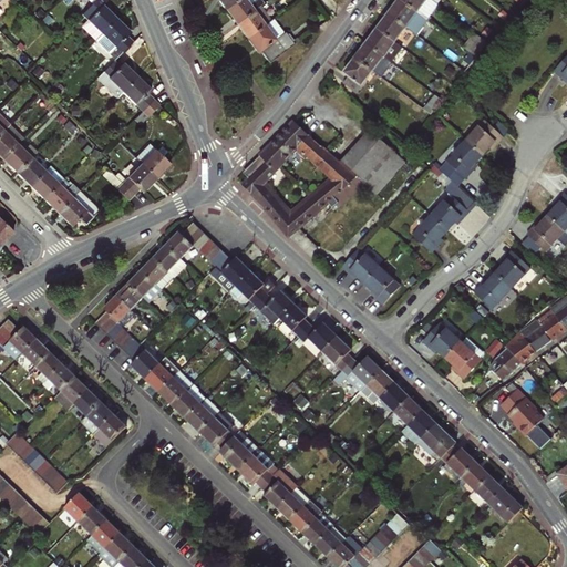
[(96,0),(94,3),(82,16),(102,34),(116,20),(103,7),(110,0),(109,0),(96,0)]
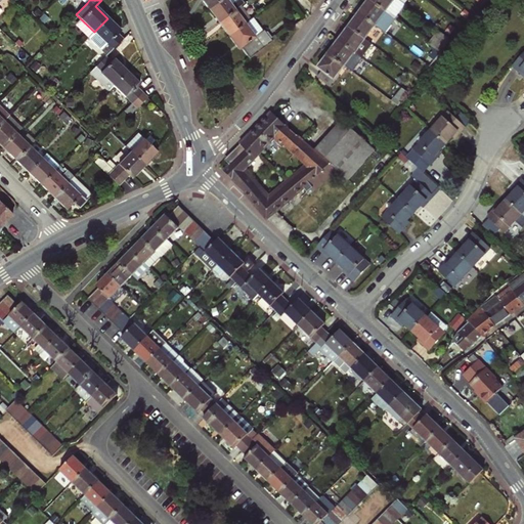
[(202,0),(209,8),(219,0),(202,0)]
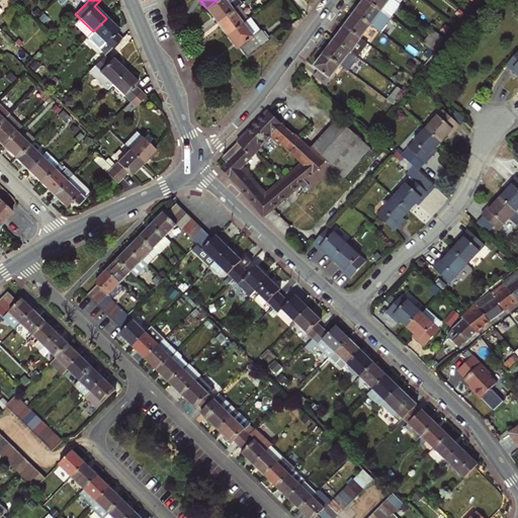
[(217,21),(232,10),(239,5),(241,3),(239,0),(234,0),(217,0),(206,8),(217,21)]
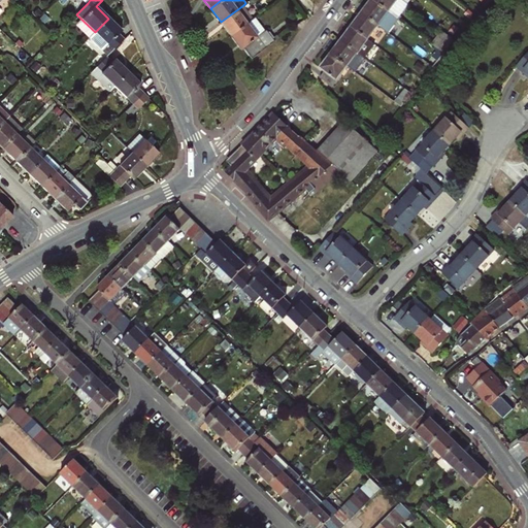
[(370,0),(361,13),(377,26),(388,11),(372,0),(370,0)]
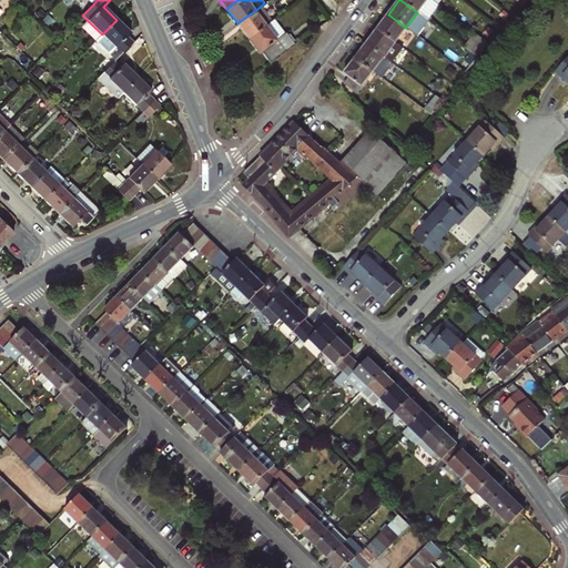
[(401,0),(417,12),(426,0),(401,0)]
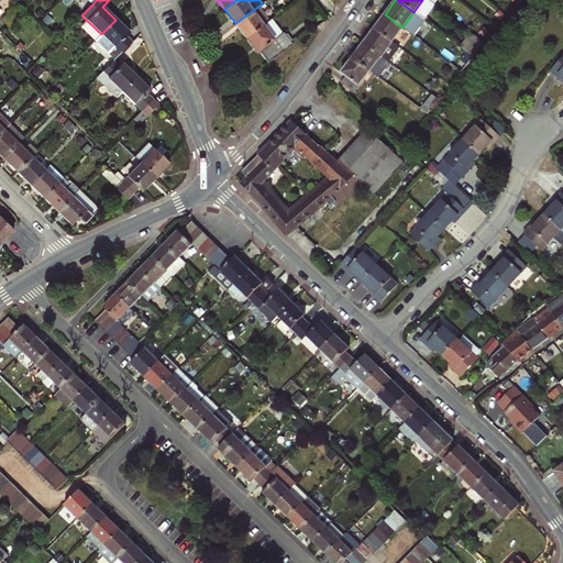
[(427,0),(422,0),(414,12),(423,20),(434,6),(433,4),(427,0)]
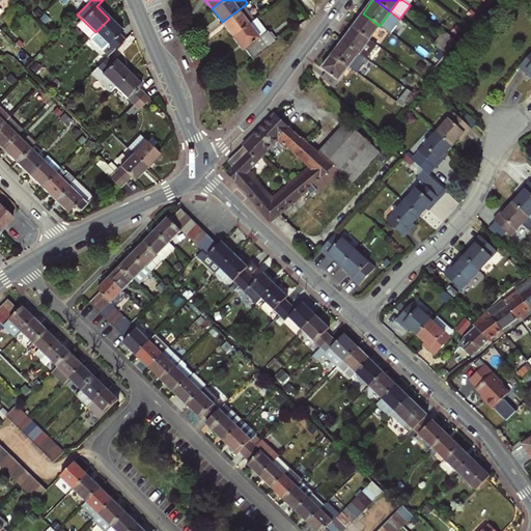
[(245,5),(238,10),(248,24),(254,19),(245,5)]
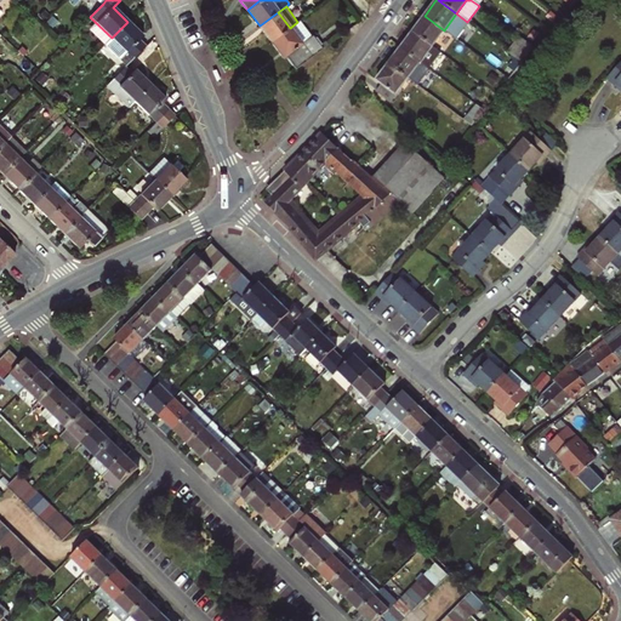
[(260,26),(271,41),(290,28),(278,12),(260,26)]
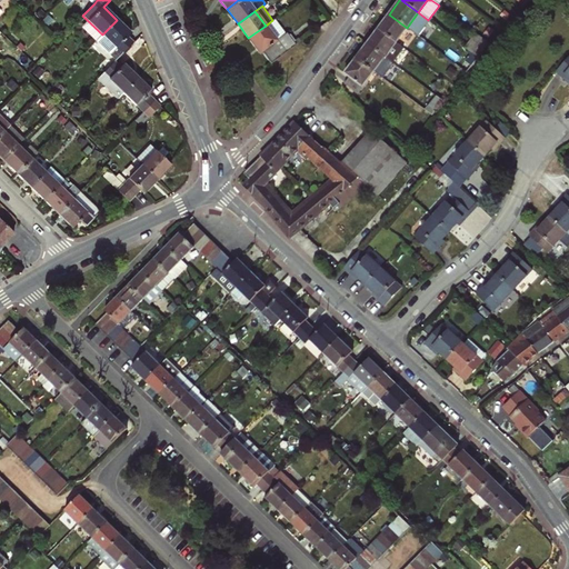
[(407,28),(417,36),(428,20),(418,12),(407,28)]
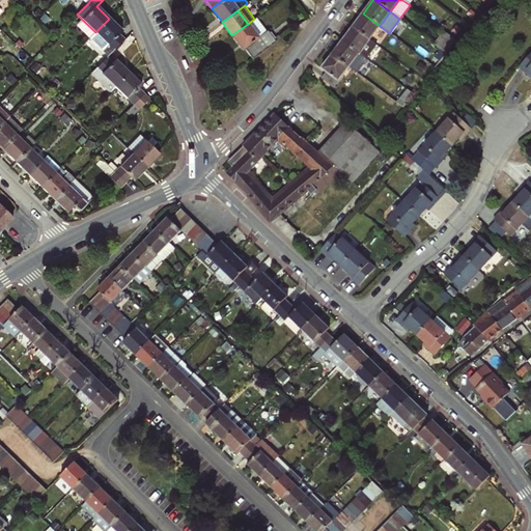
[(363,14),(353,27),(369,39),(380,26),(363,14)]
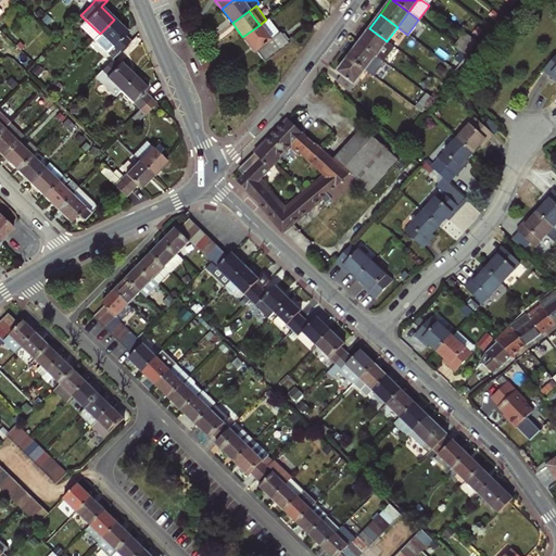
[(266,20),(260,25),(270,39),(279,33),(268,19),(266,20)]
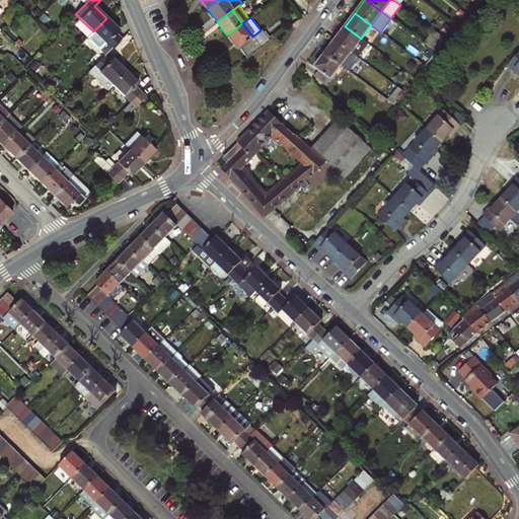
[(106,18),(93,31),(87,38),(105,57),(122,40),(117,34),(120,30),(106,18)]
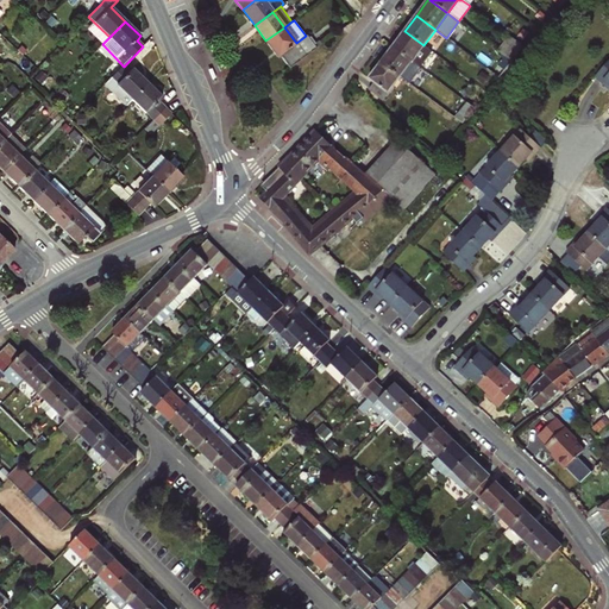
[(289,68),(316,48),(307,35),(306,36),(296,43),(284,27),(265,41),(277,57),(280,55),(289,68)]
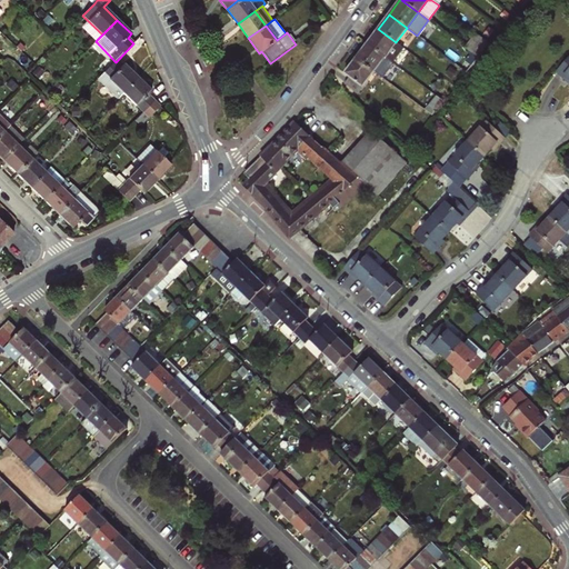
[(367,45),(385,58),(391,62),(402,48),(396,42),(378,29),(367,45)]
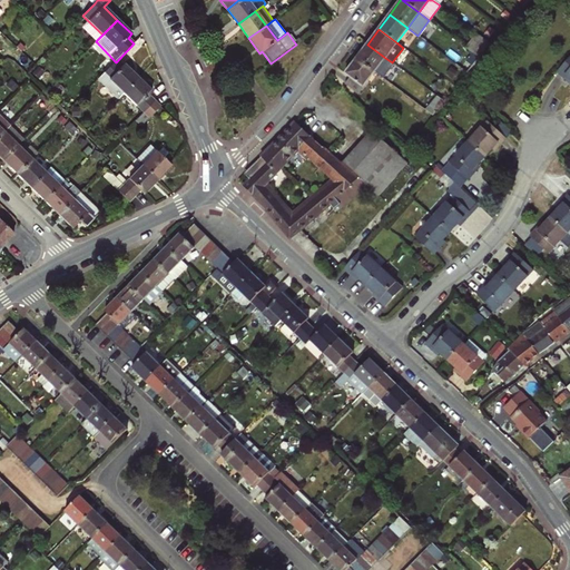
[(356,59),(374,72),(385,58),(367,45),(356,59)]
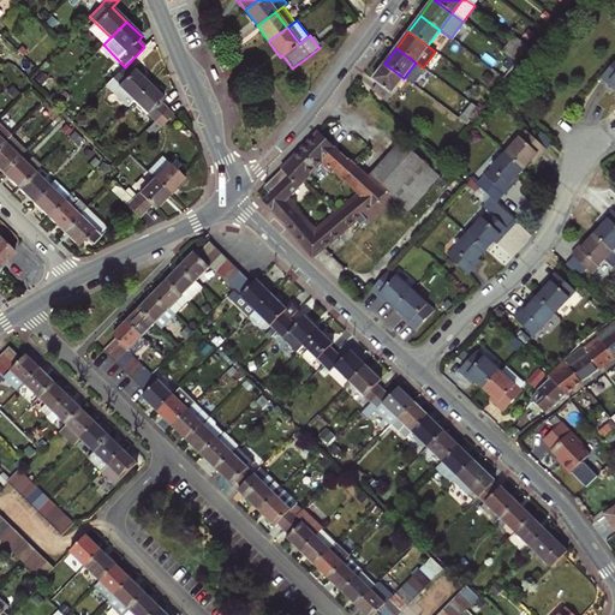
[(614,85),(614,61),(601,77),(611,87),(614,84),(614,85)]
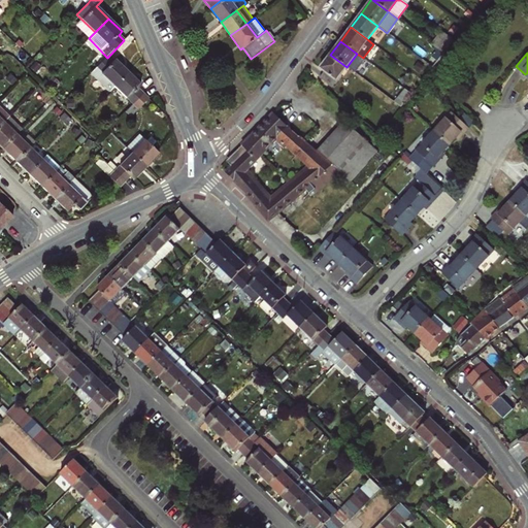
[(347,67),(330,55),(320,68),(325,72),(320,77),(332,87),(347,67)]
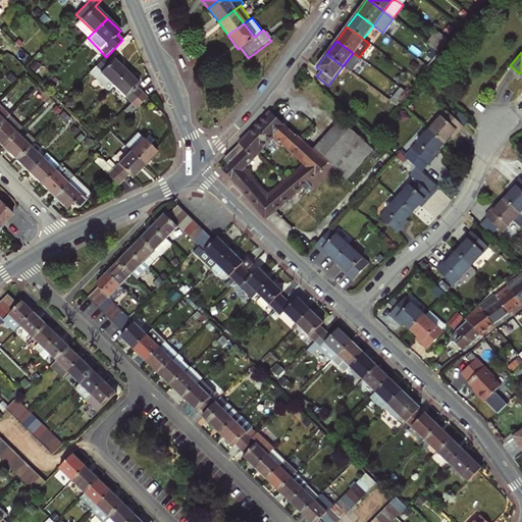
[(111,62),(106,57),(90,74),(107,91),(113,85),(127,70),(115,58),(111,62)]
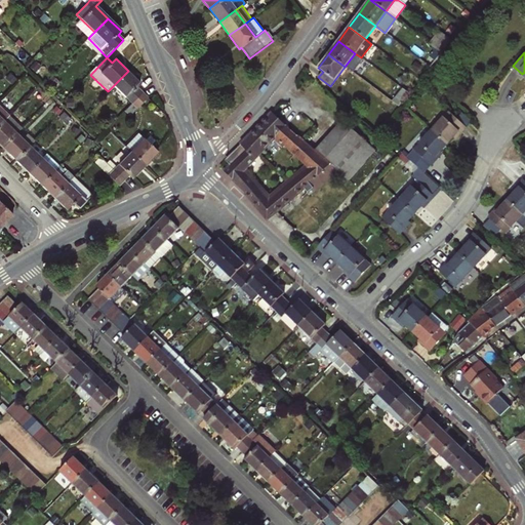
[(114,85),(133,104),(143,93),(137,88),(142,84),(128,71),(114,85)]
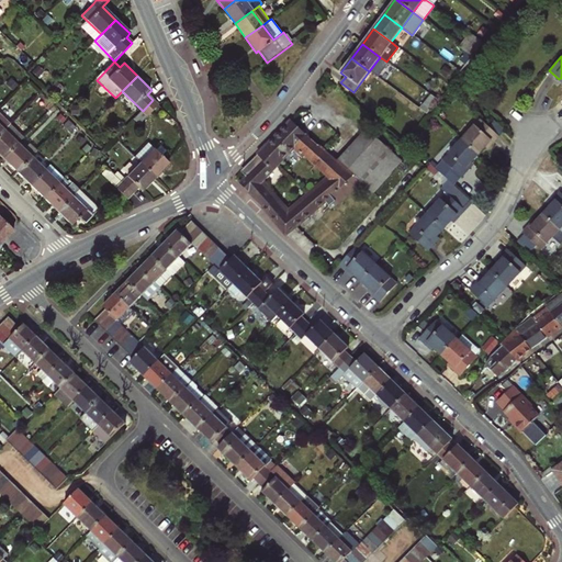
[(153,100),(143,111),(147,115),(158,105),(153,100)]
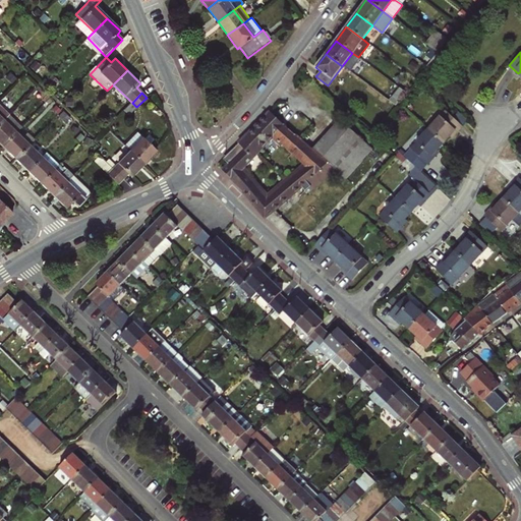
[(0,113),(0,115),(5,120),(12,113),(6,107),(0,113)]
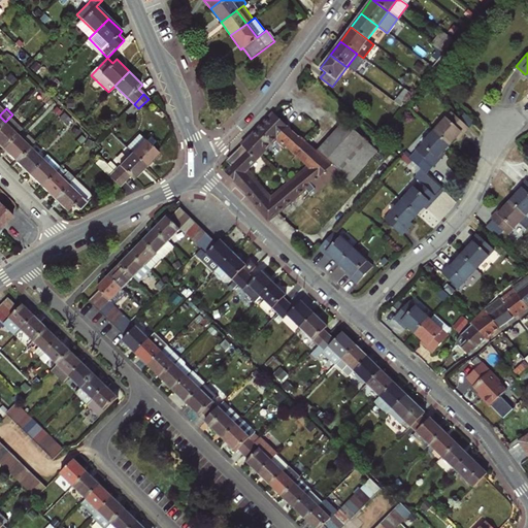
[(249,137),(264,152),(276,139),(285,149),(287,146),(310,168),(311,167),(322,174),(332,165),(318,152),(306,141),(290,126),(274,112),(249,137)]
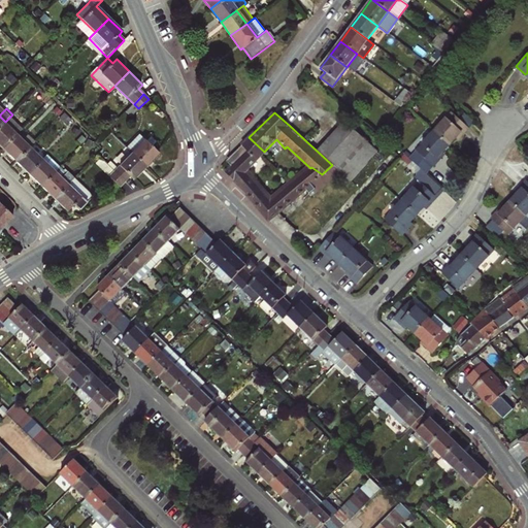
[(290,126),(306,141),(312,135),(319,128),(301,112),(290,126)]
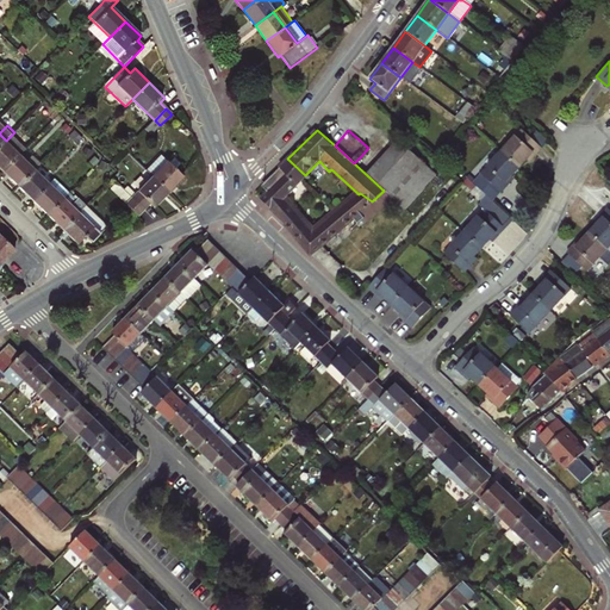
[(522,130),(502,153),(518,168),(526,161),(529,157),(531,160),(542,149),(522,130)]
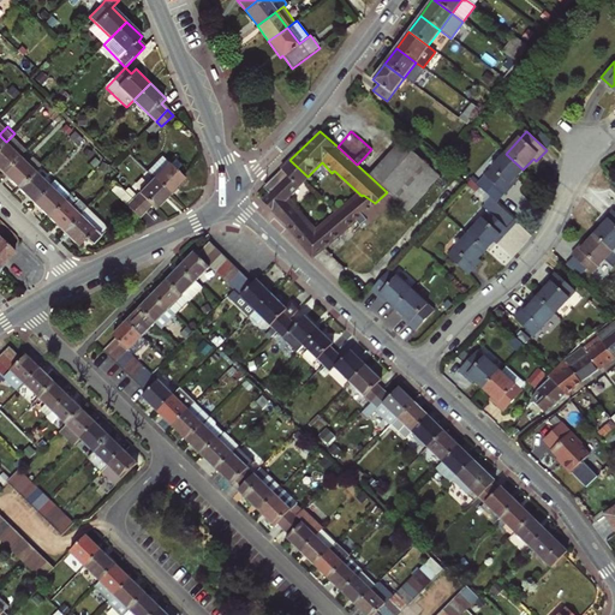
[(0,168),(5,174),(22,157),(30,148),(15,133),(6,142),(0,148),(0,168)]
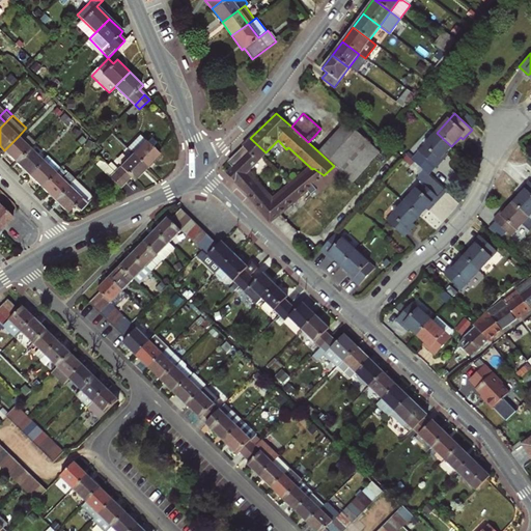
[(64,115),(60,120),(67,127),(72,122),(64,115)]
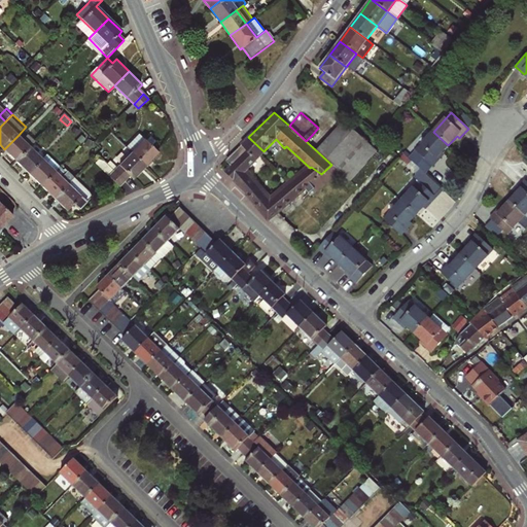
[(317,151),(331,165),(340,171),(356,186),(383,156),(344,121),(317,151)]
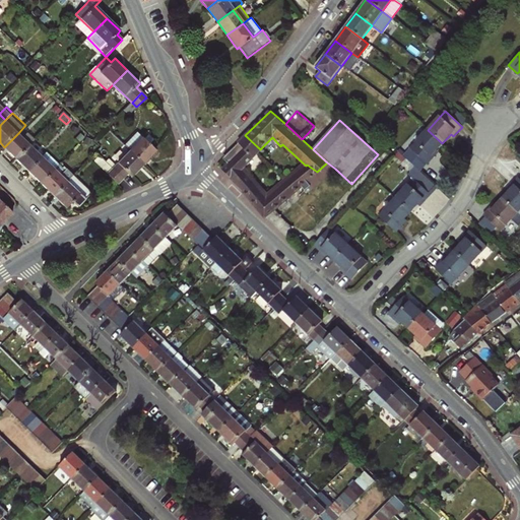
[(432,153),(435,150),(442,143),(428,130),(410,148),(427,165),(435,155),(432,153)]
